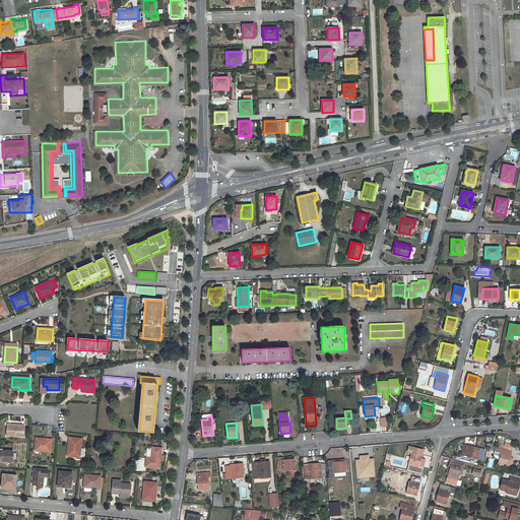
[(7,425),(7,436),(24,437),(24,425),(7,425)]
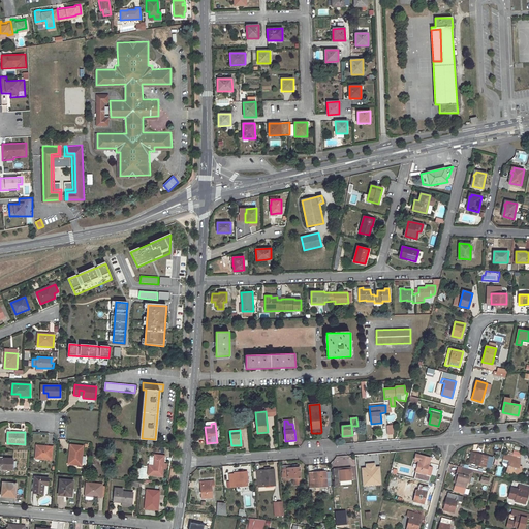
[(36,445),(35,458),(51,460),(52,447),(36,445)]
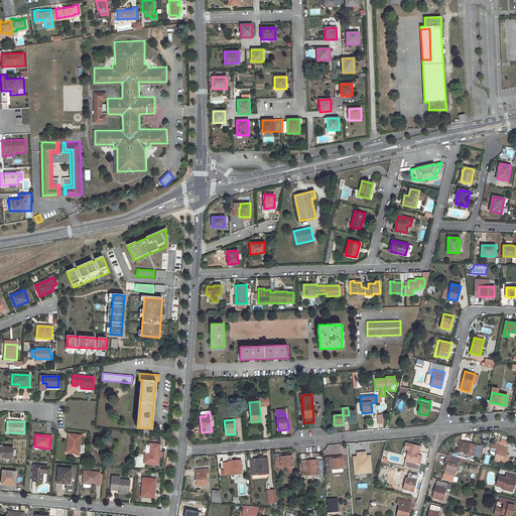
[(69,434),(67,453),(79,454),(81,435),(69,434)]
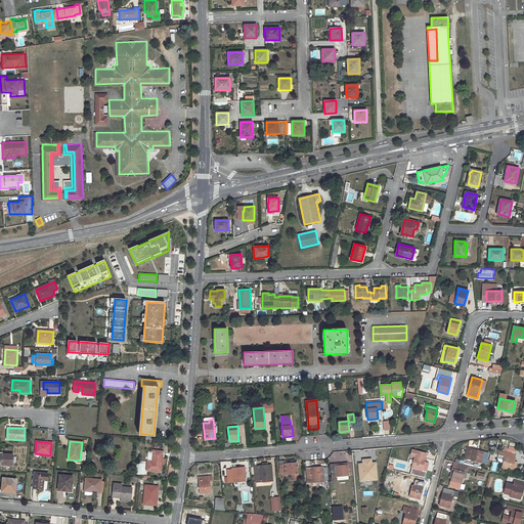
[(468,448),(466,457),(481,462),(483,452),(472,449),(468,448)]
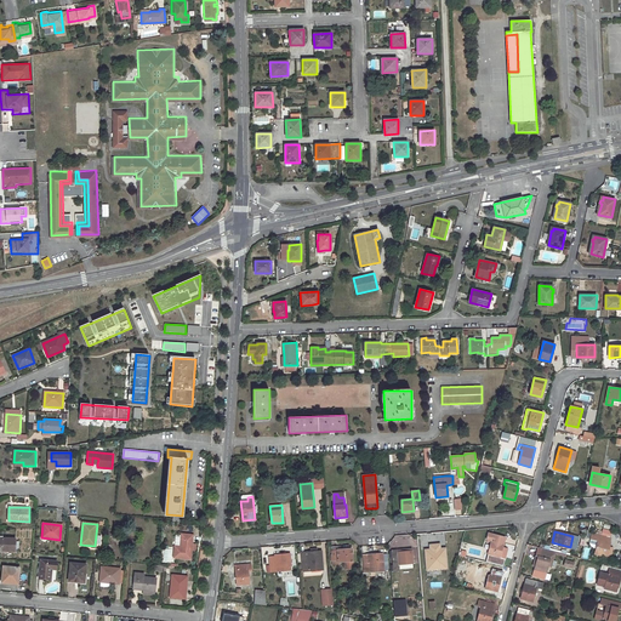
[(175,546),(174,557),(191,559),(193,535),(182,534),(182,535),(181,547),(175,546)]
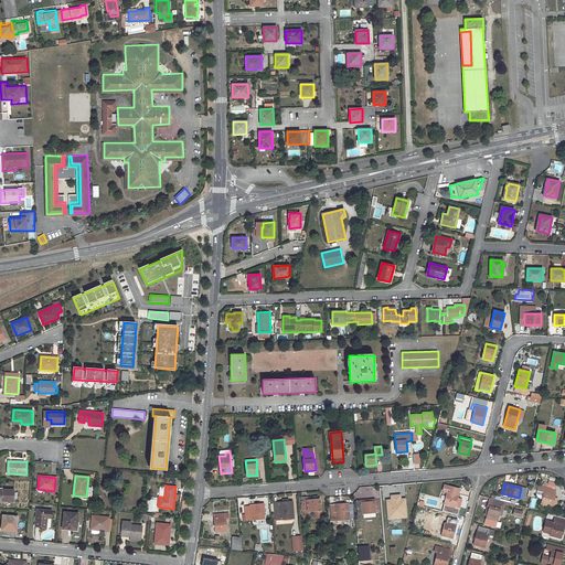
[(447,492),(444,504),(455,508),(456,504),(457,498),(458,494),(459,489),(445,486),(444,491),(447,492)]
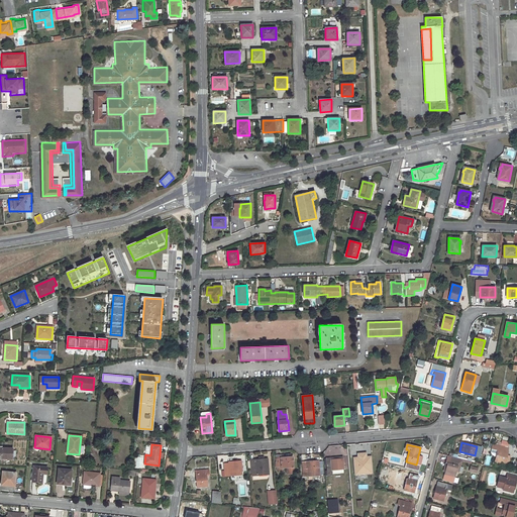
[(508,452),(507,451),(508,447),(499,445),(495,460),(505,463),(508,452)]
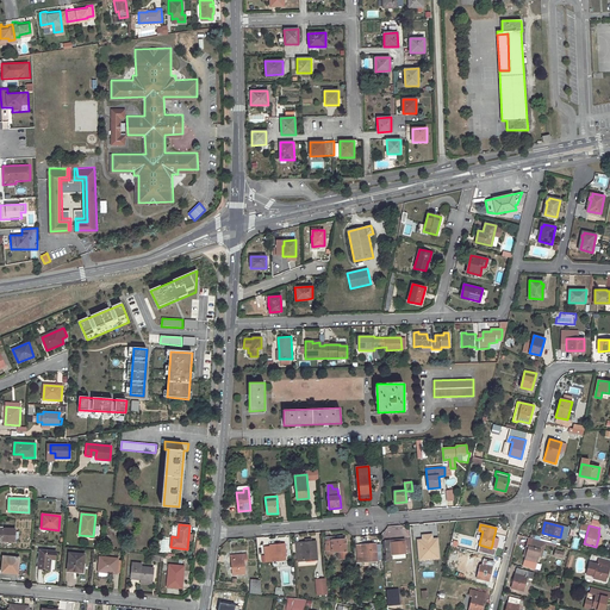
[(0,528),(0,541),(14,541),(14,529),(0,528)]
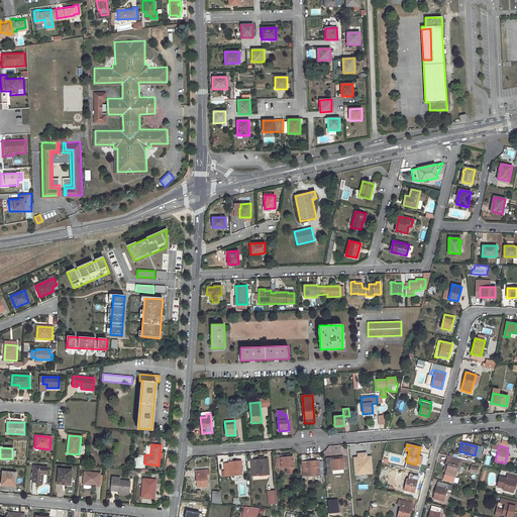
[(281,458),(277,459),(278,471),(282,471),(282,469),(287,468),(287,473),(294,473),(293,456),(290,456),(290,454),(285,454),(284,456),(284,457),(281,457),(281,458)]
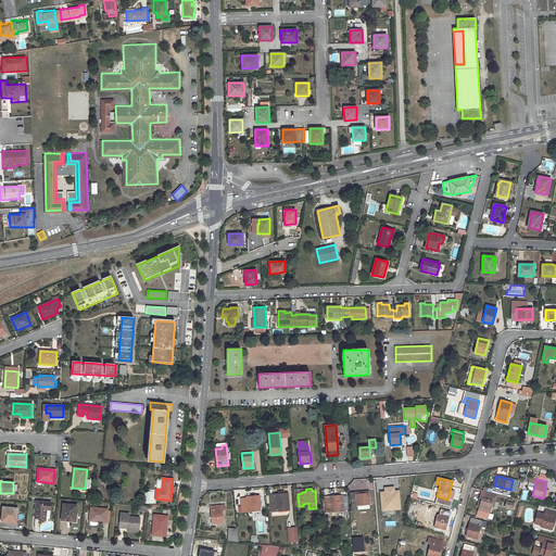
[(275,495),(270,496),(272,512),(289,509),(288,493),(283,494),(283,491),(278,492),(278,494),(275,494),(275,495)]
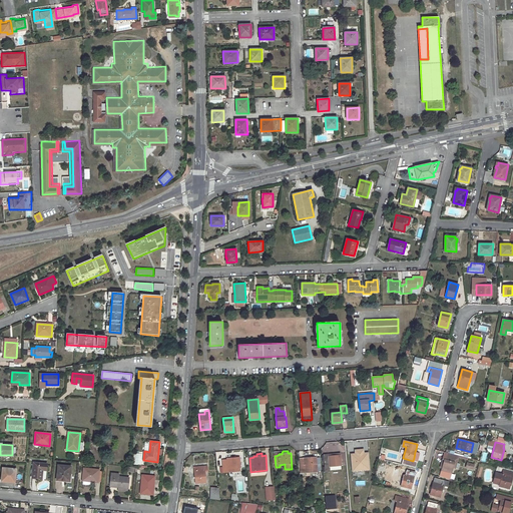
[(341,453),(324,455),(326,472),(331,472),(331,470),(330,466),(342,465),(341,453)]
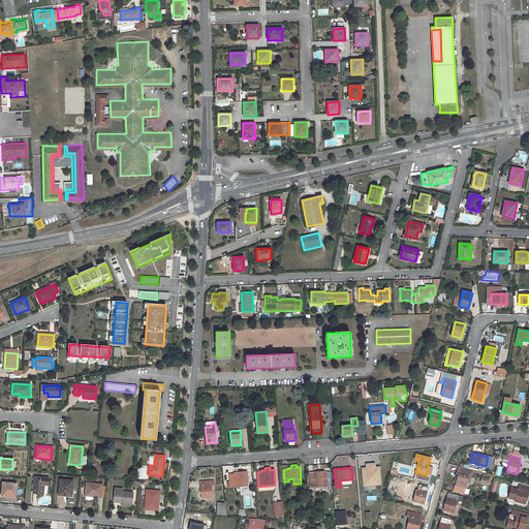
[(367,468),(362,468),(364,486),(381,485),(380,467),(375,467),(367,468)]
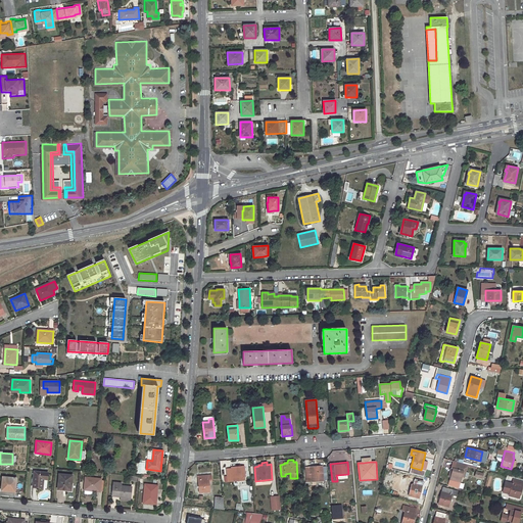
[(453,464),(452,469),(454,469),(450,477),(449,480),(460,483),(462,476),(463,471),(466,472),(467,467),(453,464)]
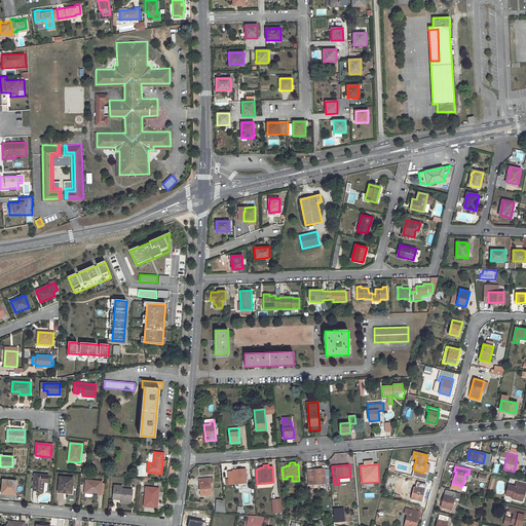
[(234,482),(234,480),(247,479),(246,468),(233,470),(233,472),(228,472),(229,483),(234,482)]
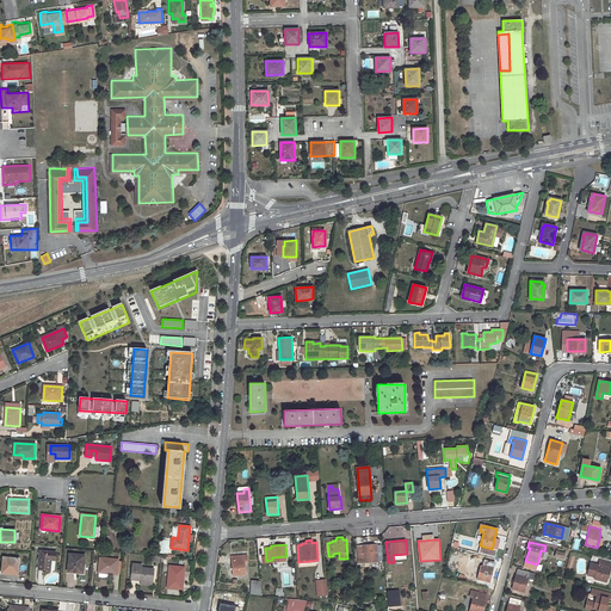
[(377,544),(357,547),(358,563),(378,561),(377,545),(377,544)]
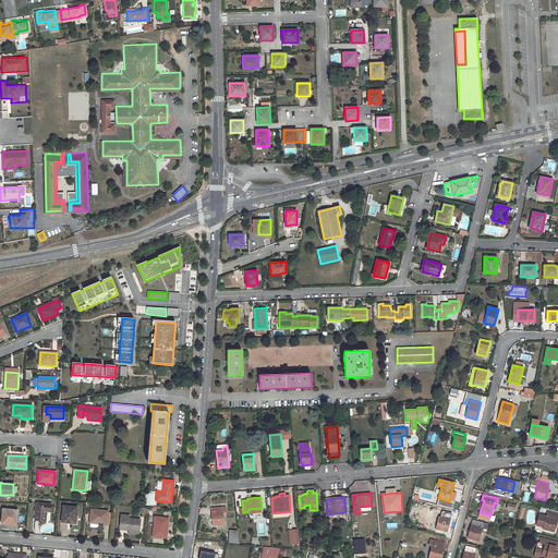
[(37,504),(35,520),(45,521),(46,511),(51,511),(51,505),(37,504)]
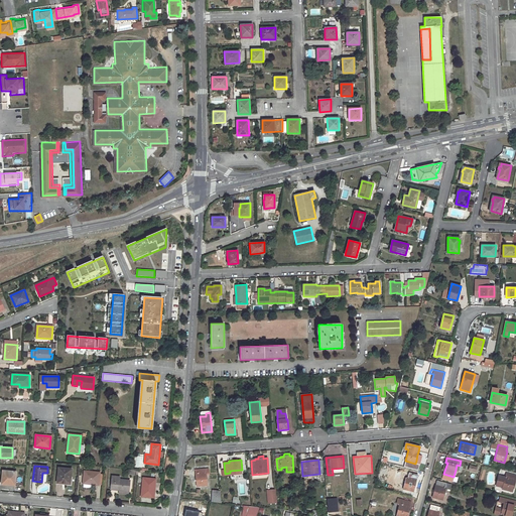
[(58,469),(57,483),(62,483),(70,483),(71,470),(58,469)]
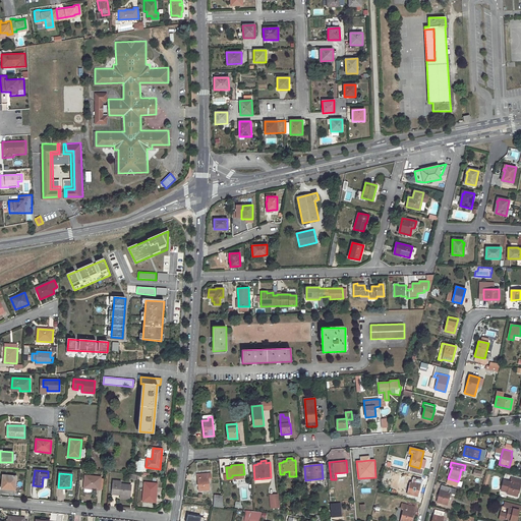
[(209,489),(208,478),(211,478),(211,473),(197,474),(198,490),(209,489)]
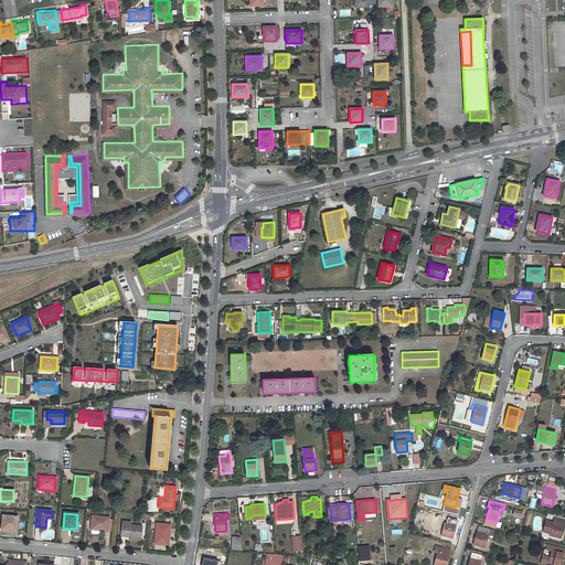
[(3,515),(1,530),(7,531),(7,529),(17,530),(18,516),(3,515)]
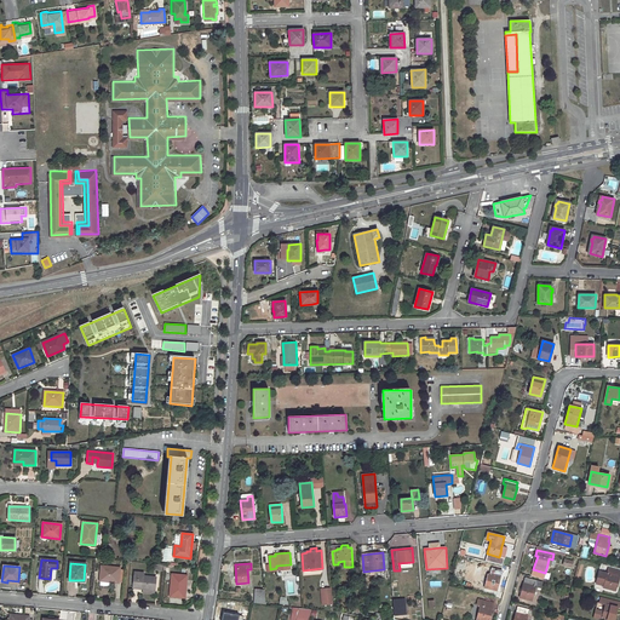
[(101,566),(99,580),(118,583),(119,568),(101,566)]
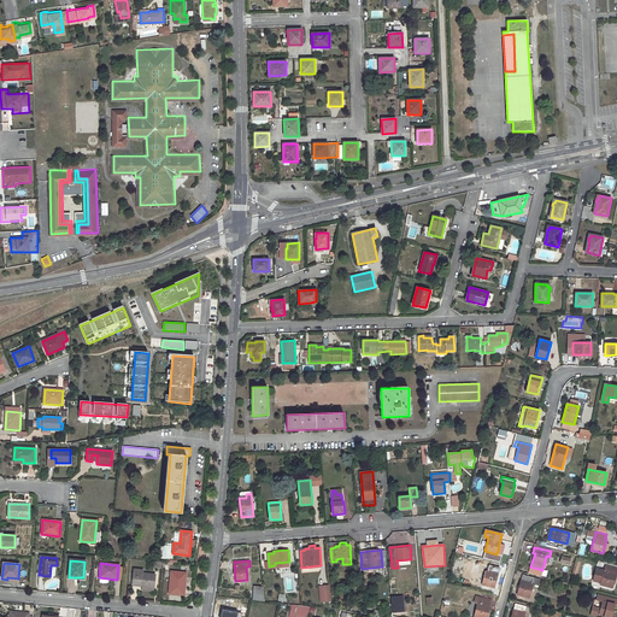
[(482,564),(480,571),(486,573),(482,585),(494,588),(498,575),(500,568),(482,564)]
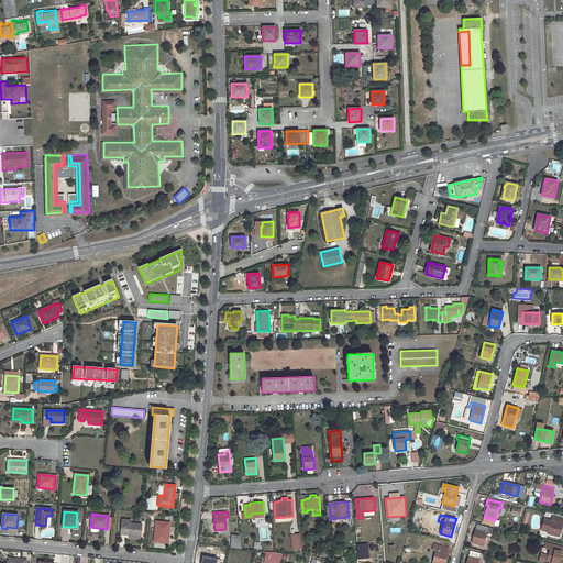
[(550,528),(549,533),(559,536),(562,523),(561,523),(562,518),(553,516),(552,520),(544,519),(543,526),(550,528)]
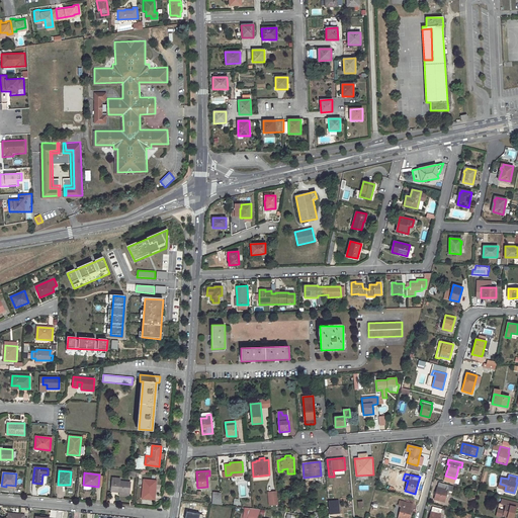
[(112,478),(111,491),(119,492),(128,493),(131,483),(120,482),(120,479),(112,478)]
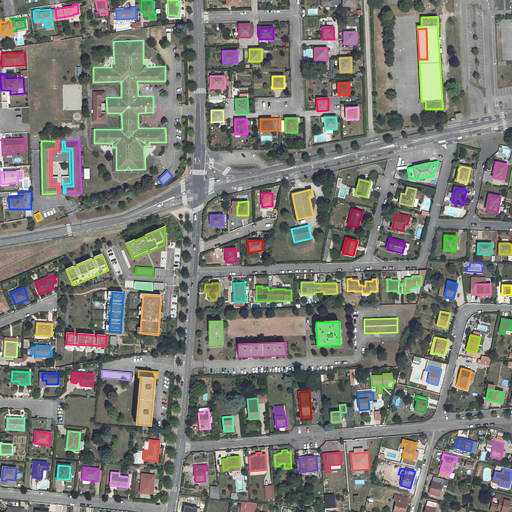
[(142,474),(140,492),(152,493),(154,475),(142,474)]
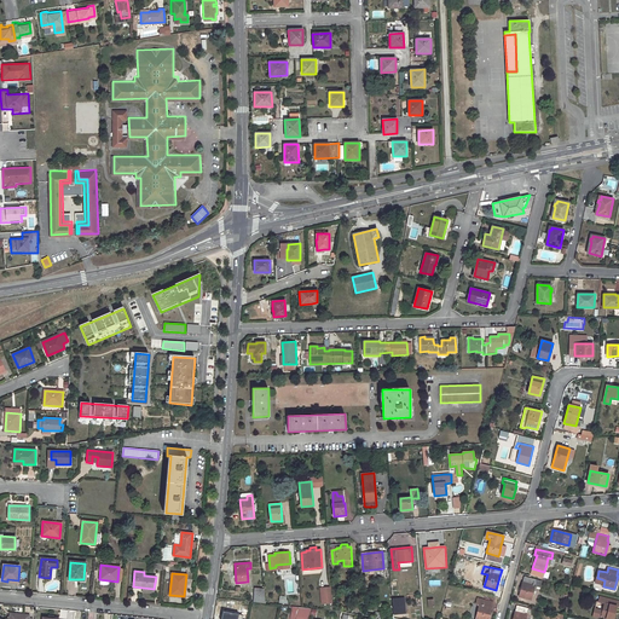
[(525,577),(519,596),(531,600),(534,585),(541,588),(542,582),(525,577)]
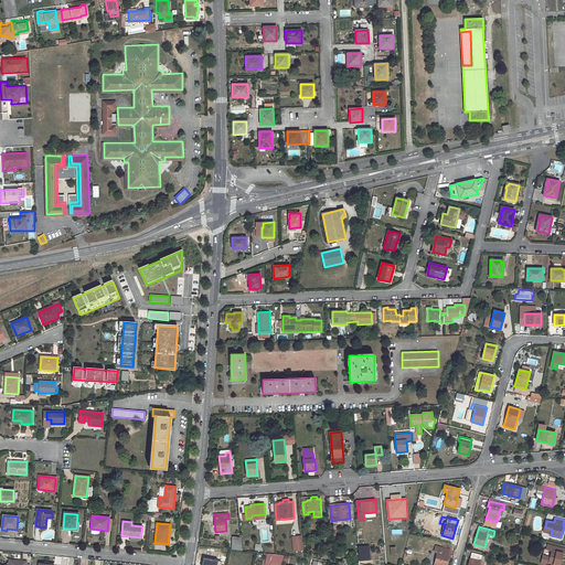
[(292,536),(292,552),(304,551),(302,536),(292,536)]
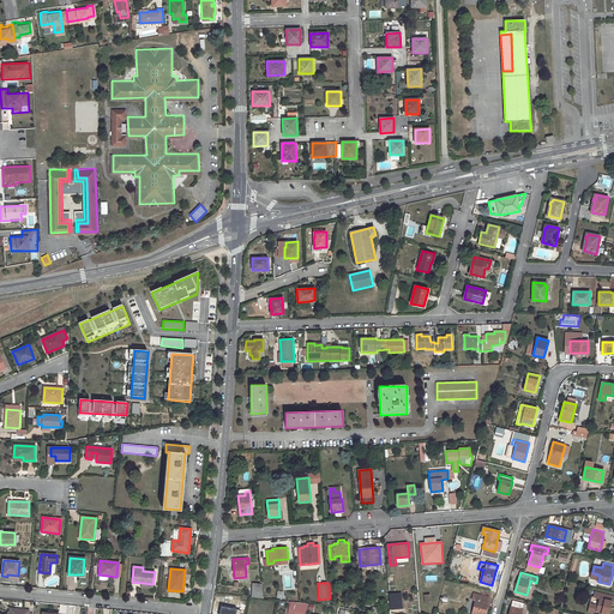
[(253,584),(252,597),(263,599),(263,585),(253,584)]
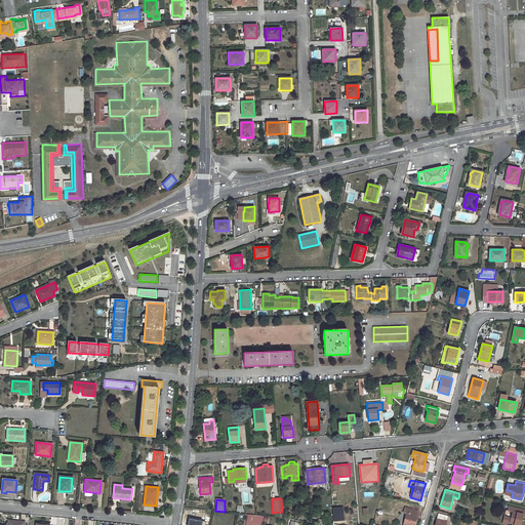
[(505,516),(502,523),(510,524),(511,524),(516,524),(519,524),(523,514),(524,515),(524,513),(524,510),(509,506),(508,511),(513,512),(511,518),(505,516)]
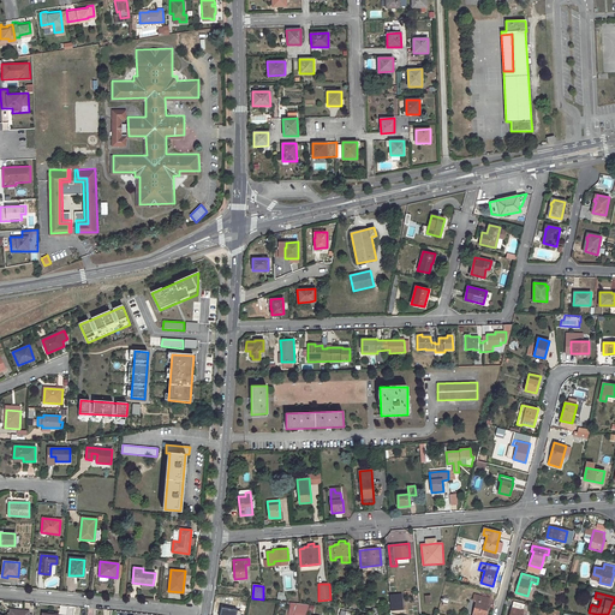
[(476,601),(472,614),(473,614),(484,614),(489,598),(475,595),(473,601),(476,601)]
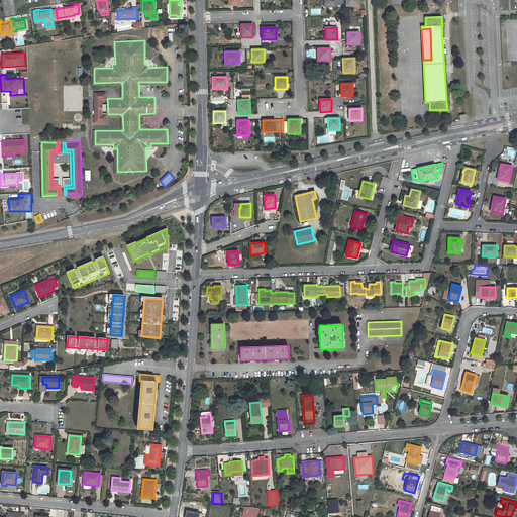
[(431,506),(428,516),(438,516),(441,508),(431,506)]
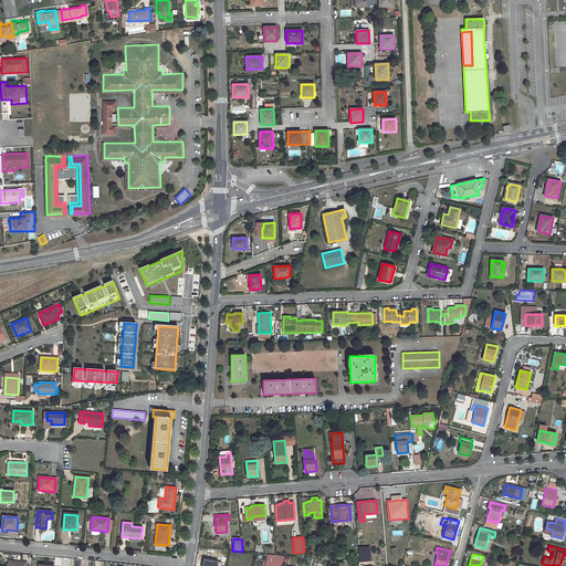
[(281,565),(283,556),(268,555),(266,561),(264,559),(263,565),(269,565),(271,565),(281,565)]
